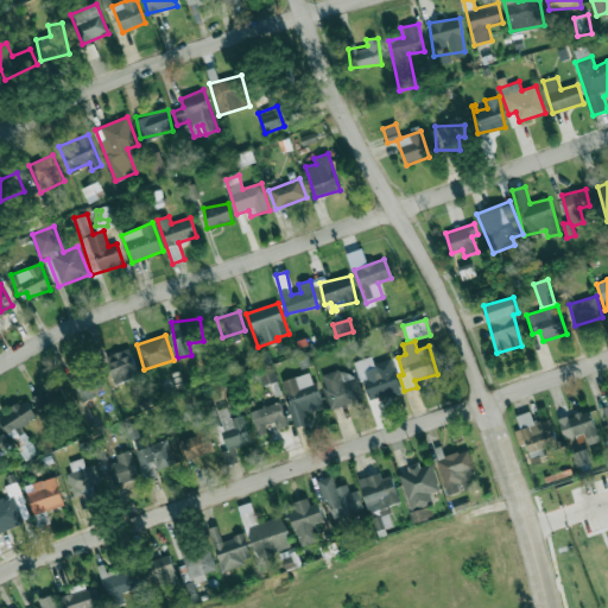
[(116,385),(140,375),(128,348),(105,359),(116,385)]
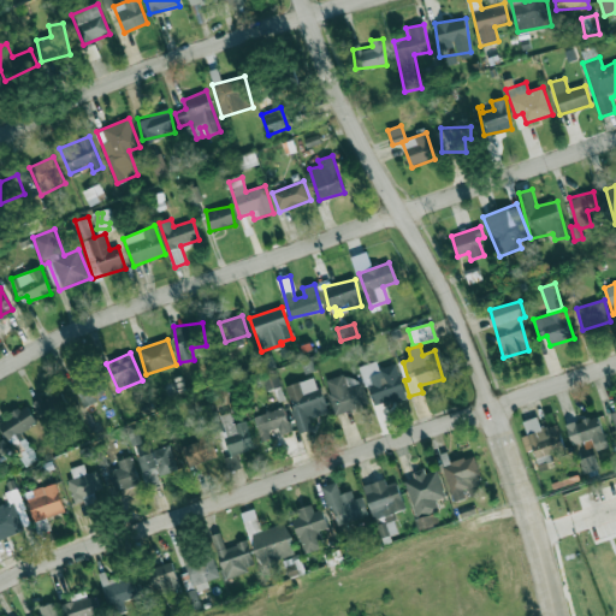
[(363,366),(372,404),(404,397),(398,365),(378,368),(377,363),(363,366)]
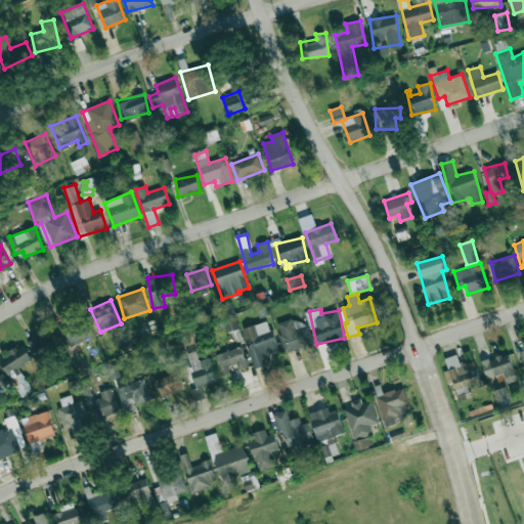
[(276,325),(288,353),(312,343),(301,315),(276,325)]
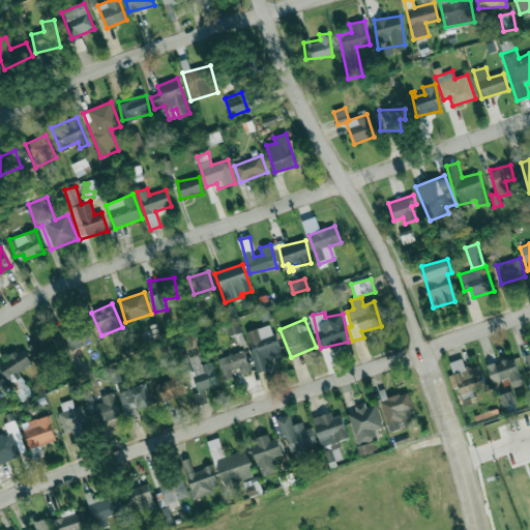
[(246,331),(257,373),(269,370),(267,360),(282,356),(273,324),(246,331)]
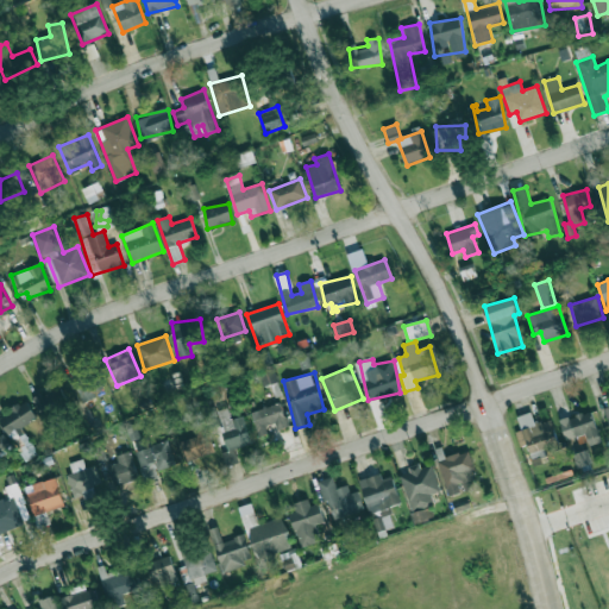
[(76,380),(82,402),(100,397),(94,374),(76,380)]
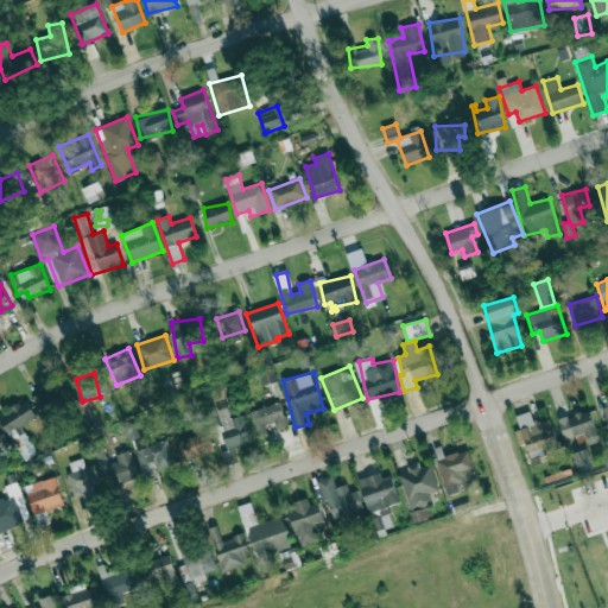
[(32,400),(46,418),(69,401),(56,382),(32,400)]
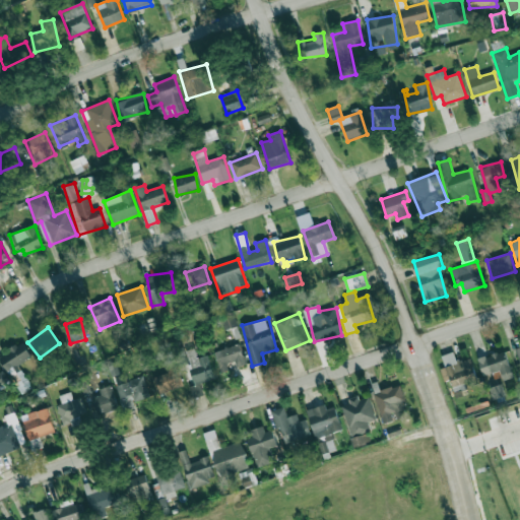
[(17,366),(31,356),(21,341),(0,355),(0,361),(21,393),(30,387),(17,366)]
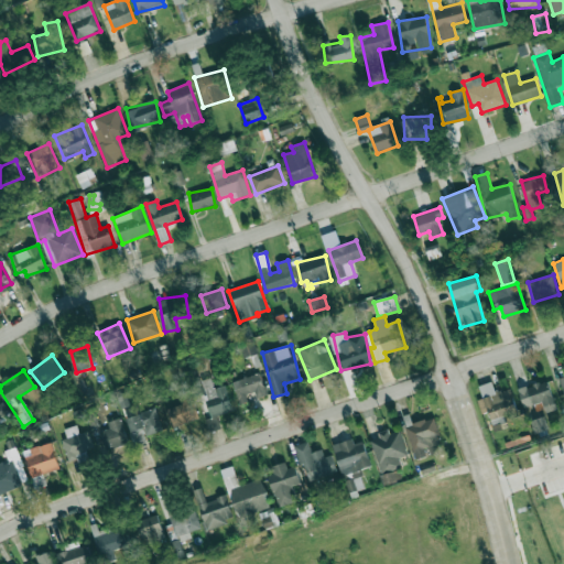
[(248,402),(246,394),(255,392),(257,398),(267,396),(261,371),(232,379),(239,404),(248,402)]
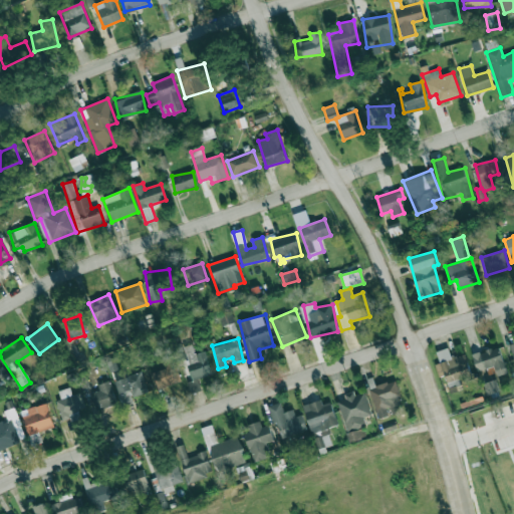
[(196,352),(193,343),(183,347),(194,380),(214,373),(206,348),(196,352)]
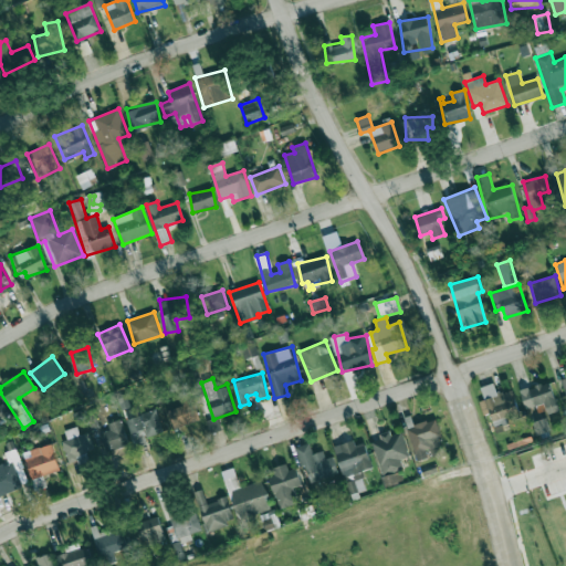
[(544,402),(548,415),(559,410),(548,381),(520,391),(526,409),(544,402)]
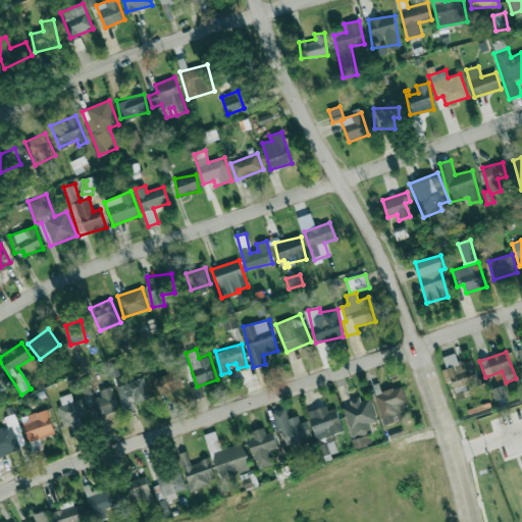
[(444,357),(448,369),(442,370),(446,383),(453,381),(456,394),(468,389),(467,385),(479,382),(473,359),(459,363),(456,354),(444,357)]
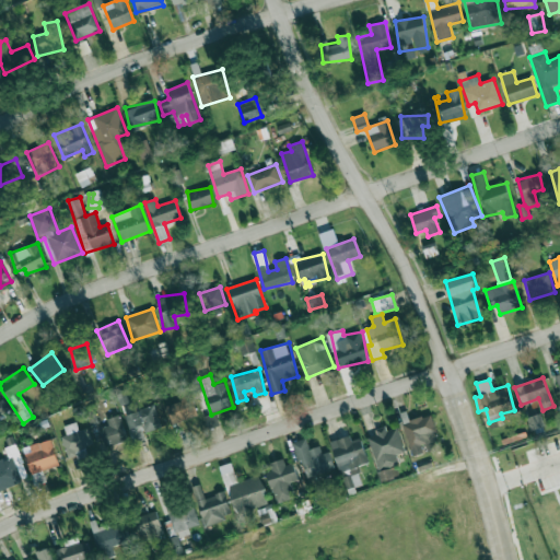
[(174,424),(197,416),(190,398),(167,407),(174,424)]
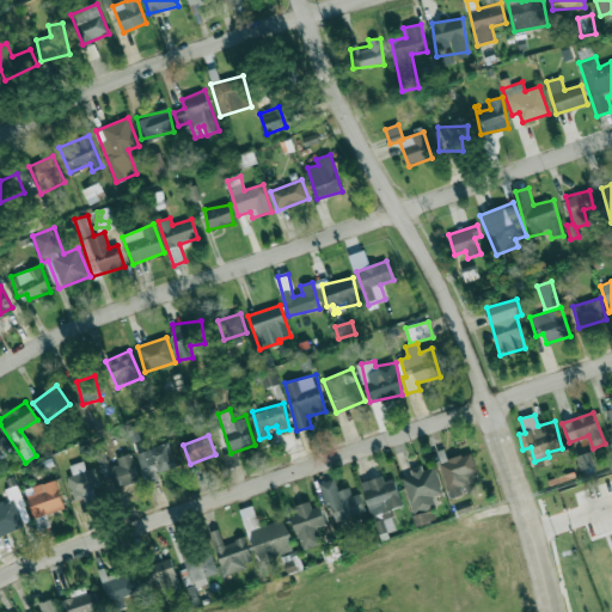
[(0,461),(12,453),(0,436),(0,461)]
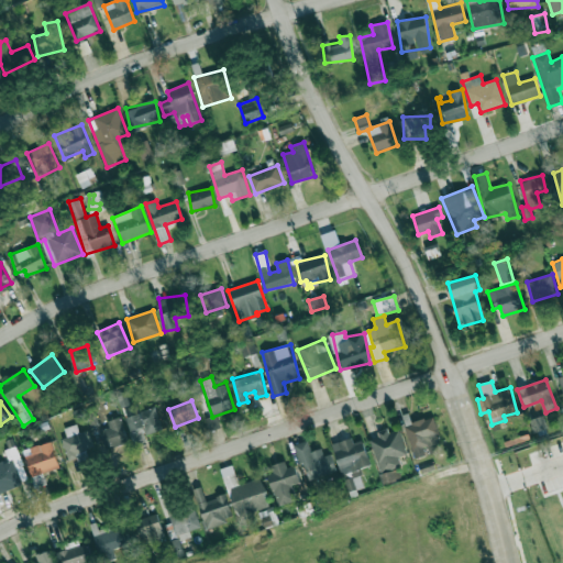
[(127,416),(131,431),(144,426),(147,434),(163,429),(155,406),(127,416)]
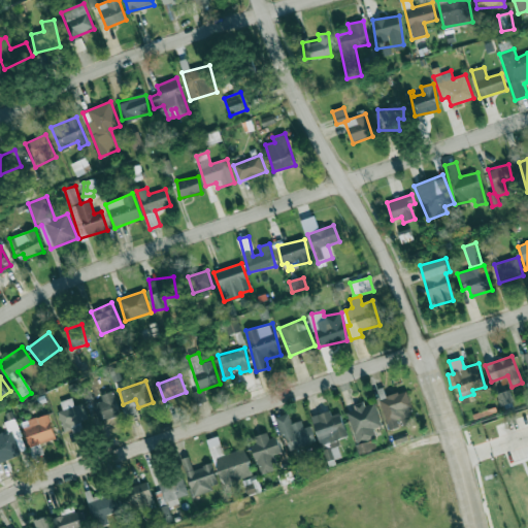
[(414,421),(408,408),(413,407),(405,390),(380,400),(391,430),(401,426),(414,421)]
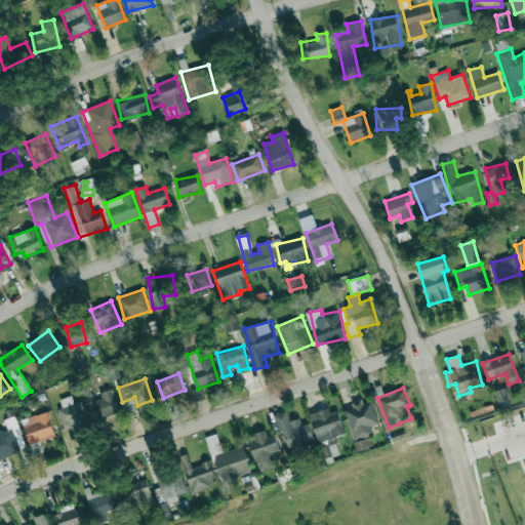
[(497,403),(510,399),(507,388),(494,392),(497,403)]
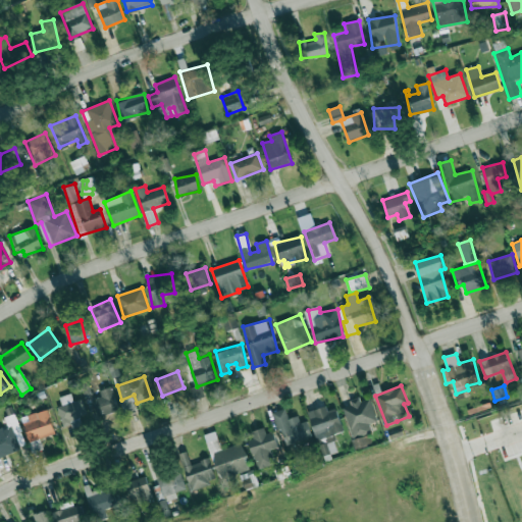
[(99,390),(101,399),(91,401),(94,417),(118,412),(113,387),(99,390)]
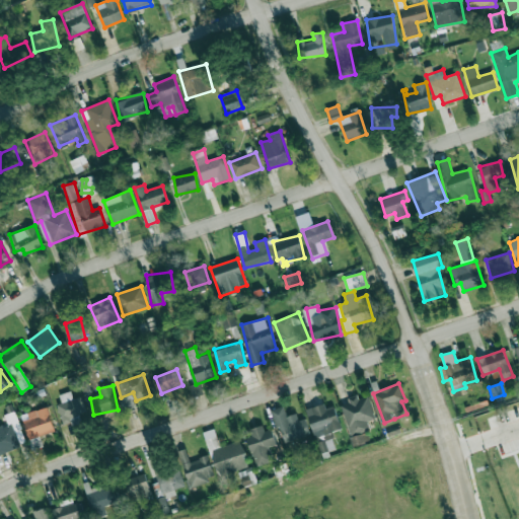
[(81,423),(79,415),(85,414),(81,396),(73,398),(71,391),(59,394),(62,403),(58,404),(63,427),(81,423)]
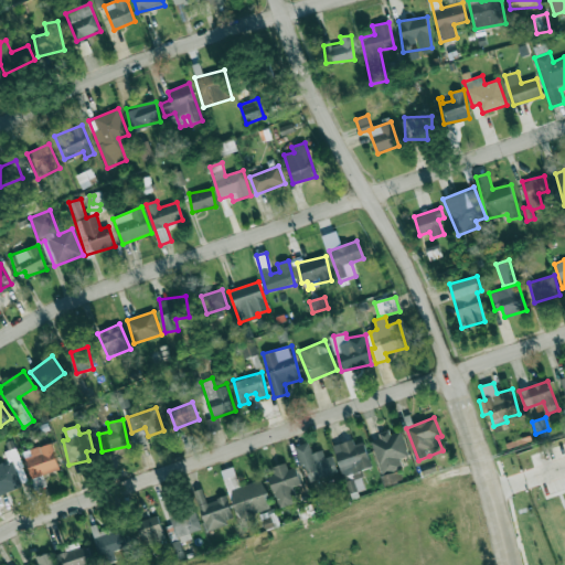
[(372,441),(385,484),(402,479),(398,469),(403,467),(401,458),(409,456),(402,432),(391,435),(390,429),(379,434),(380,439),(372,441)]
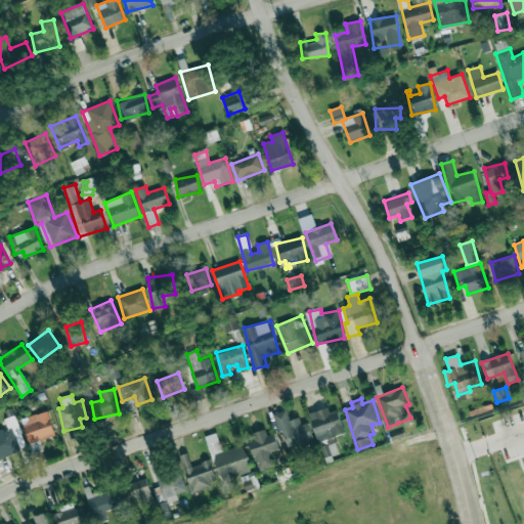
[(125,413),(136,411),(134,399),(123,401),(125,413)]
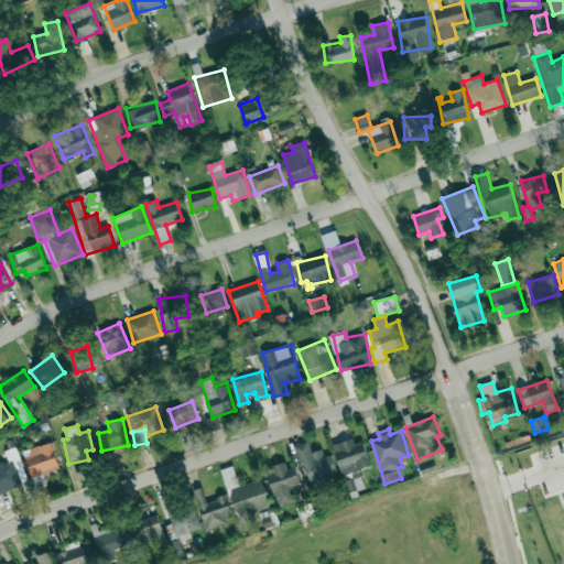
[(362,437),(334,445),(344,480),(364,475),(361,468),(371,466),(362,437)]
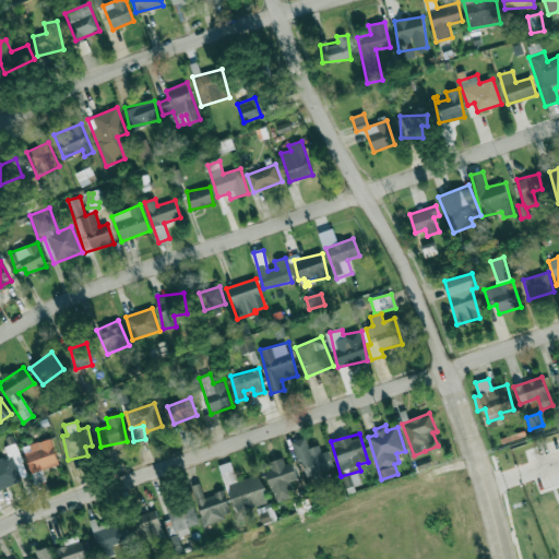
[(329,451),(322,452),(320,445),(309,449),(306,437),(293,440),(305,477),(334,468),(329,451)]
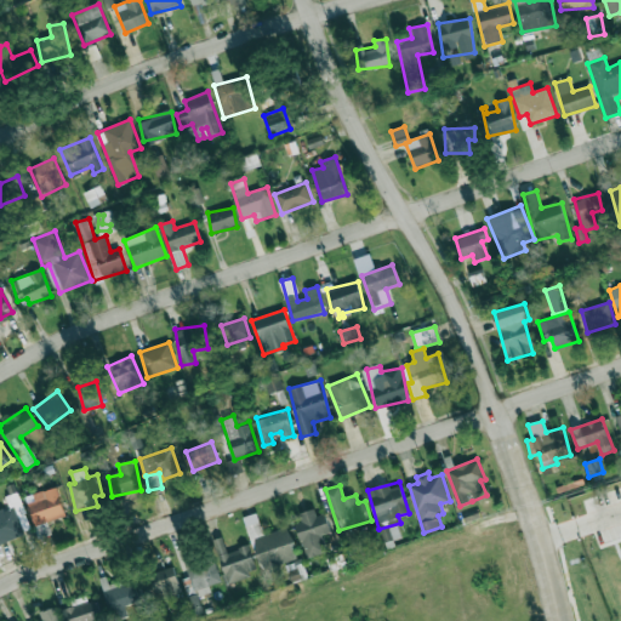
[(66,517),(57,486),(26,496),(34,527),(66,517)]
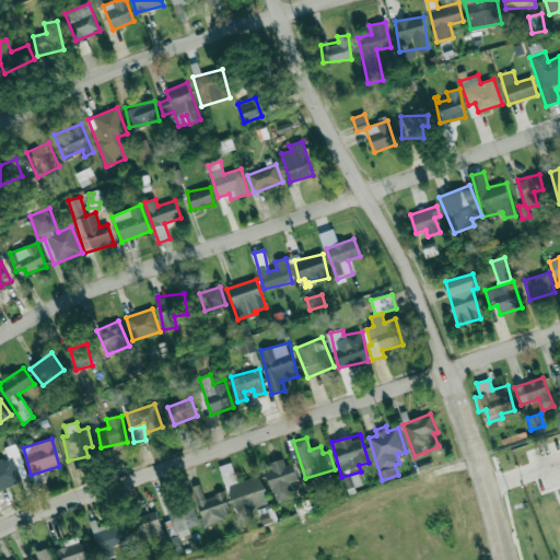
[(0,459),(0,490),(30,479),(15,444),(4,448),(8,456),(0,459)]
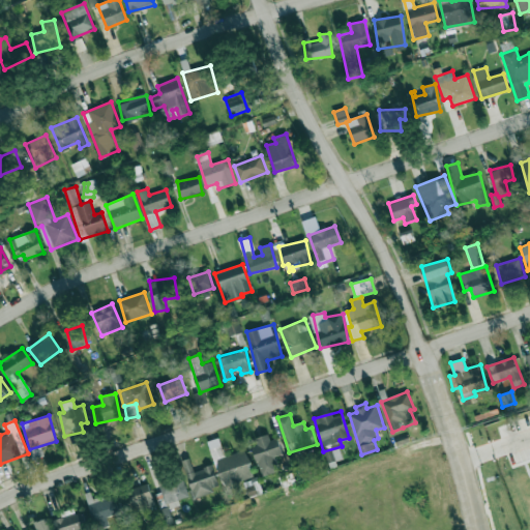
[(277,439),(271,441),(269,434),(251,439),(262,476),(278,471),(274,457),(282,453),(277,439)]
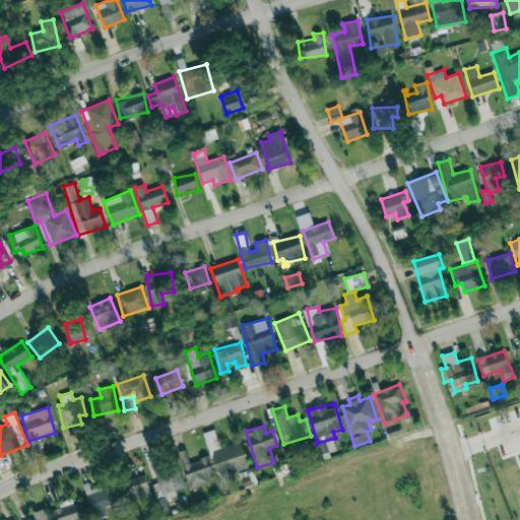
[(204,433),(217,477),(250,468),(242,441),(220,448),(215,430),(204,433)]
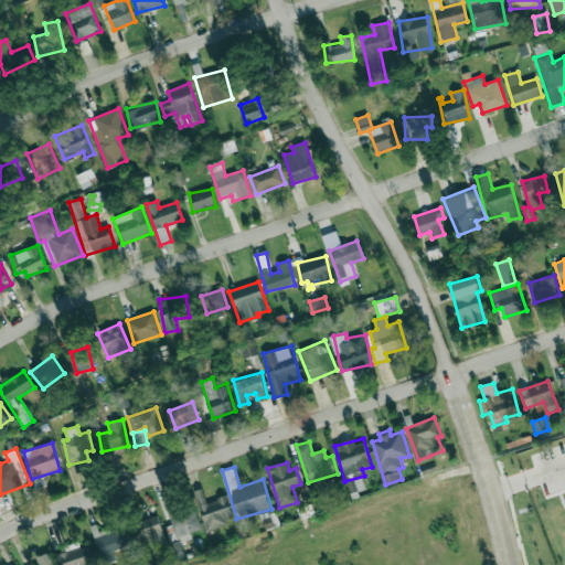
[(227,497),(206,502),(202,489),(194,491),(205,531),(234,522),(227,497)]
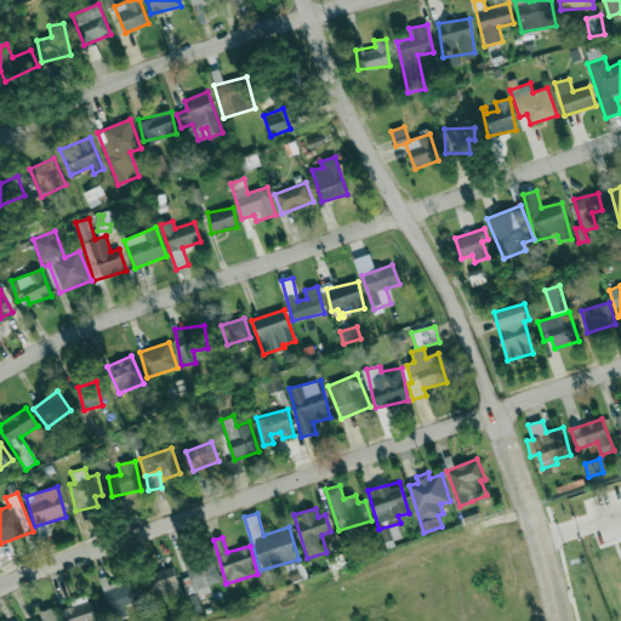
[(221,582),(214,557),(187,563),(195,597),(211,593),(210,585),(221,582)]
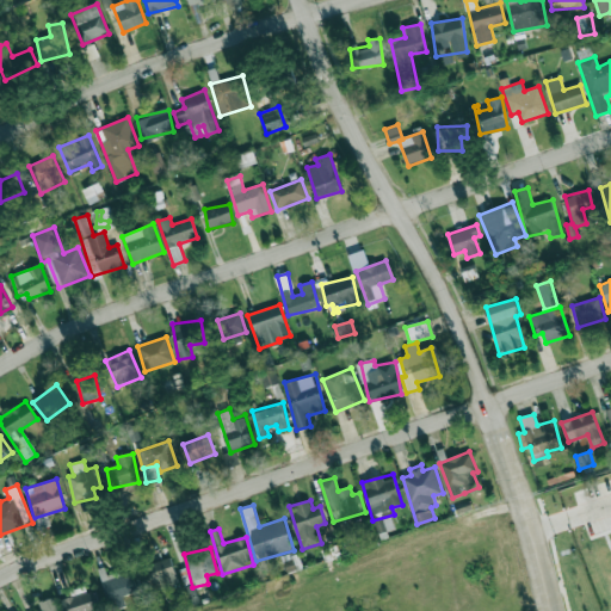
[(179,582),(171,557),(148,566),(158,590),(179,582)]
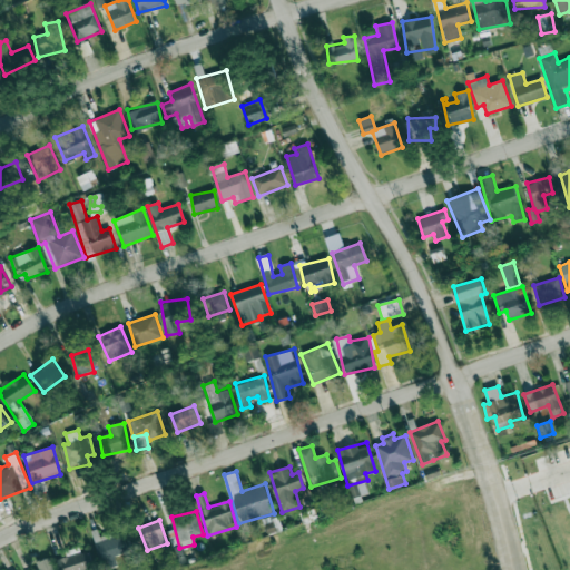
[(104,569),(117,566),(115,556),(128,552),(124,533),(96,540),(104,569)]
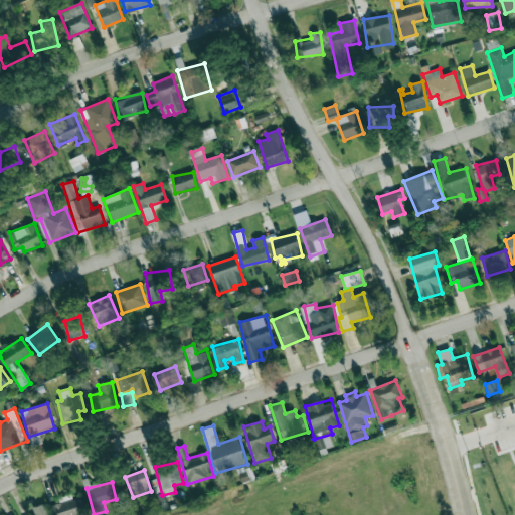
[(80,496),(50,503),(53,514),(77,514),(84,514),(80,496)]
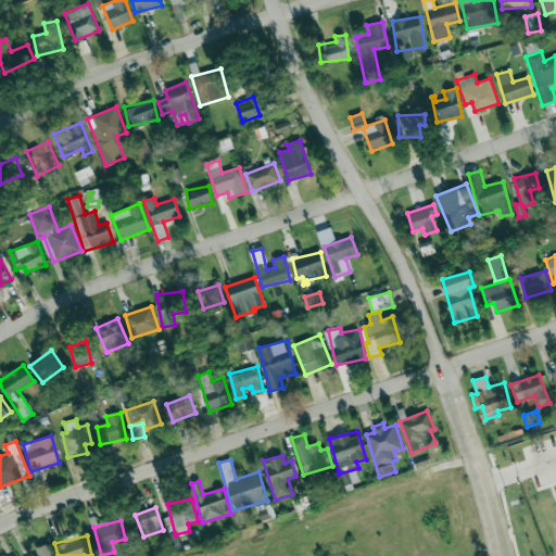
[(36,547),(38,555),(52,555),(50,544),(36,547)]
